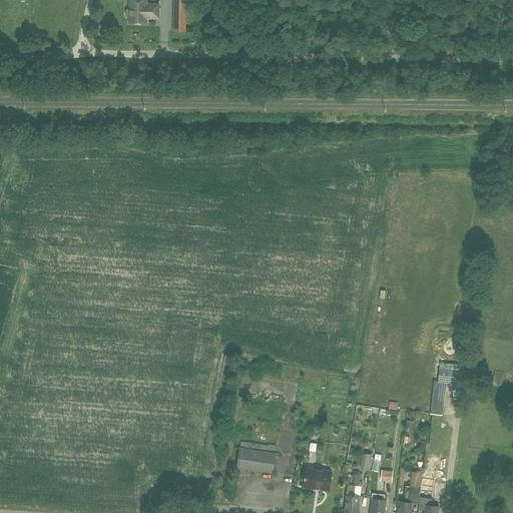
[(158,18),(158,4),(146,4),(146,0),(130,0),(130,9),(127,9),(126,11),(126,15),(127,17),(130,17),(130,23),(146,23),(146,17),(158,18)]
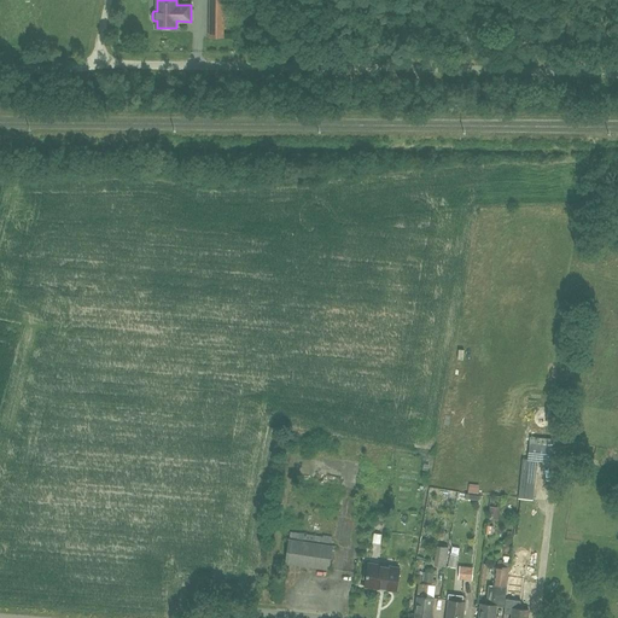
[(223,36),(222,0),(209,0),(210,36),(223,36)]
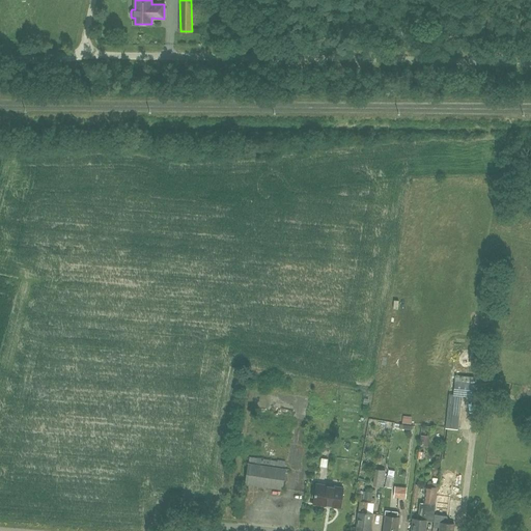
[(475,396),(476,383),(454,381),(453,395),(475,396)]
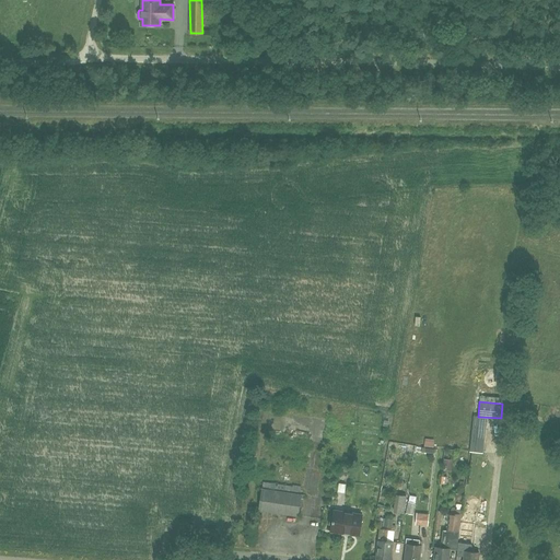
[(480,427),(483,441),(494,439),(491,424),(480,427)]
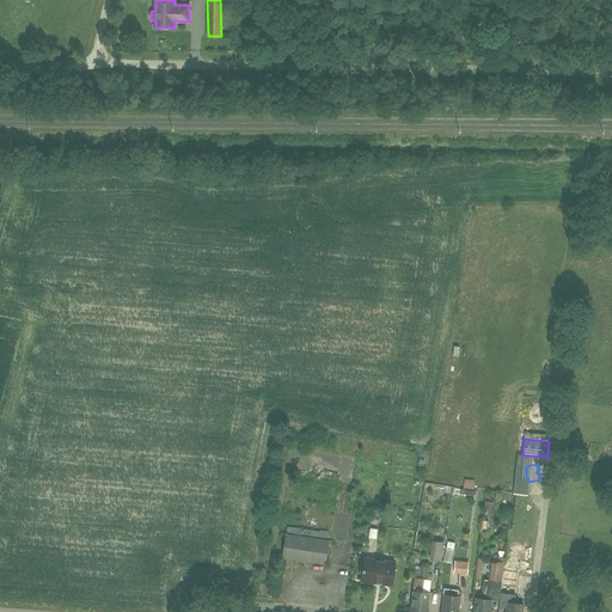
[(524,491),(522,502),(548,502),(548,493),(524,491)]
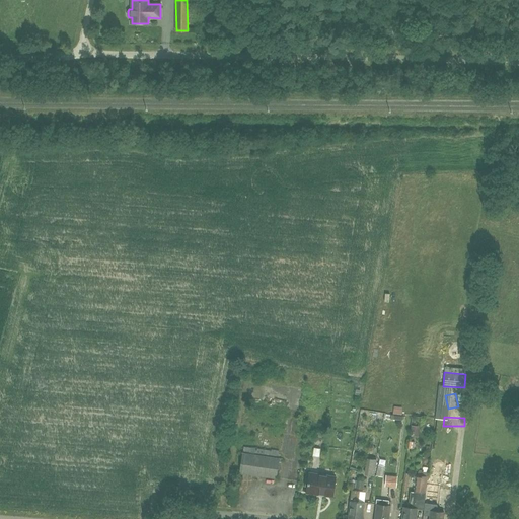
[(411,426),(410,436),(418,437),(419,427),(411,426)]
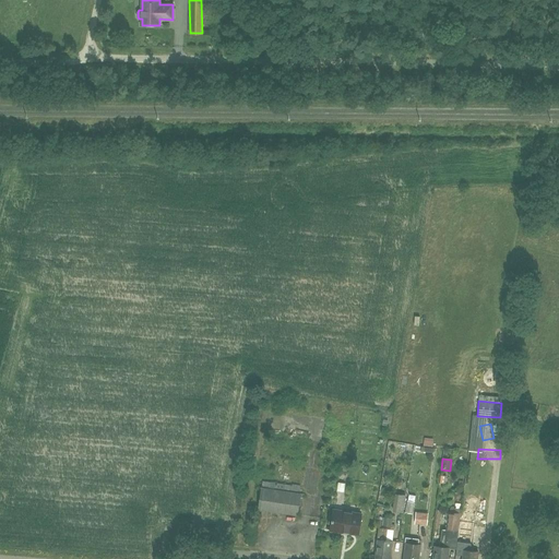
[(292,485),(263,480),(262,487),(261,487),(258,509),(298,515),(301,494),(299,494),(301,485),(292,484),(292,485)]
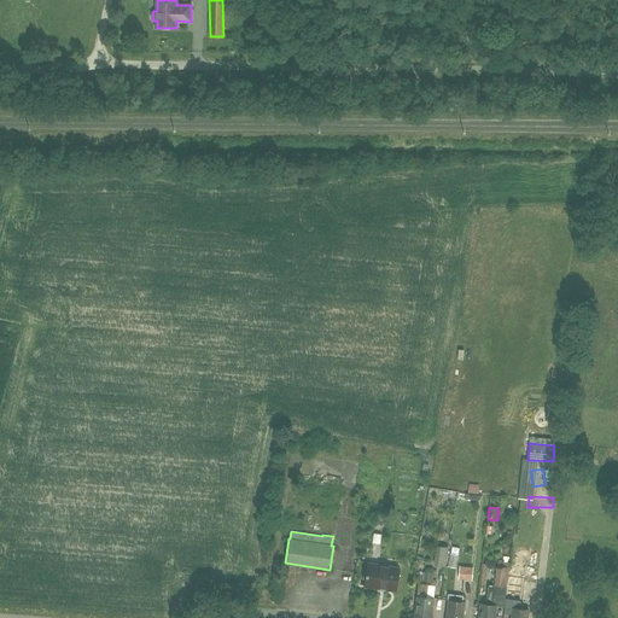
[(447,567),(449,548),(441,547),(438,566),(447,567)]
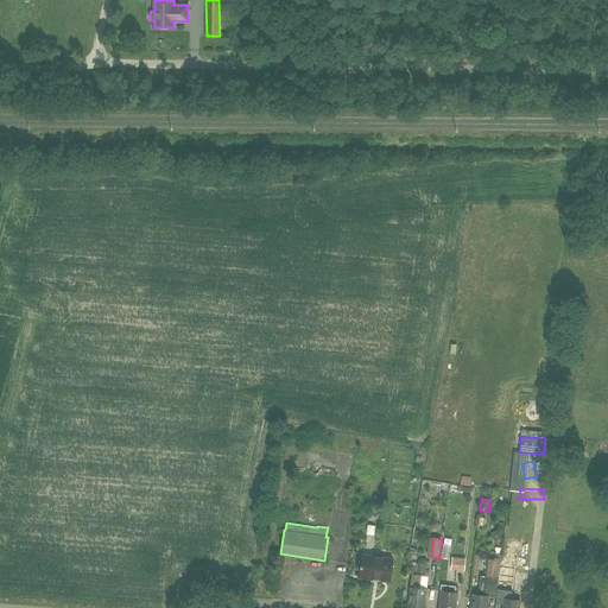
[(448,559),(450,546),(443,545),(441,557),(448,559)]
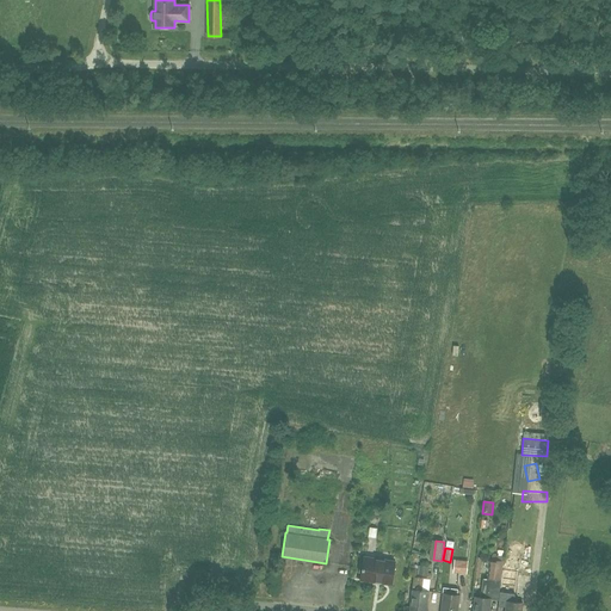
[(503,560),(504,550),(499,550),(498,555),(493,555),(492,559),(491,559),(489,579),(485,579),(482,598),(475,597),(473,610),(489,610),(491,599),(499,600),(500,592),(501,581),(503,560)]
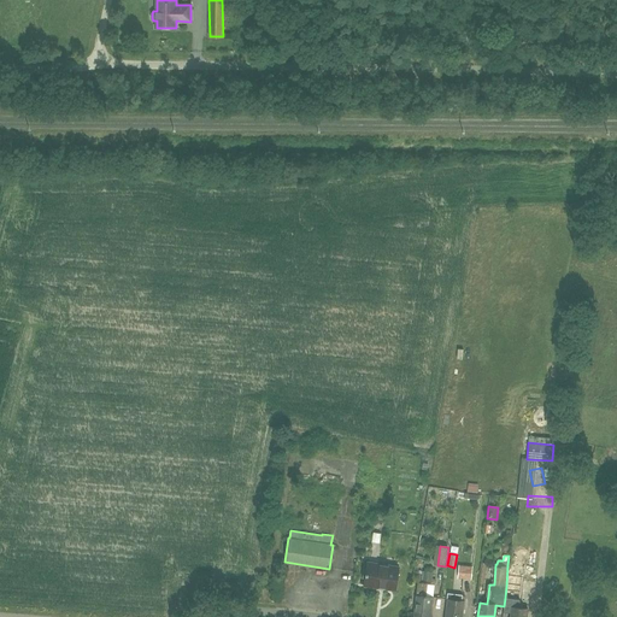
[(395,589),(398,568),(368,563),(364,586),(395,589)]
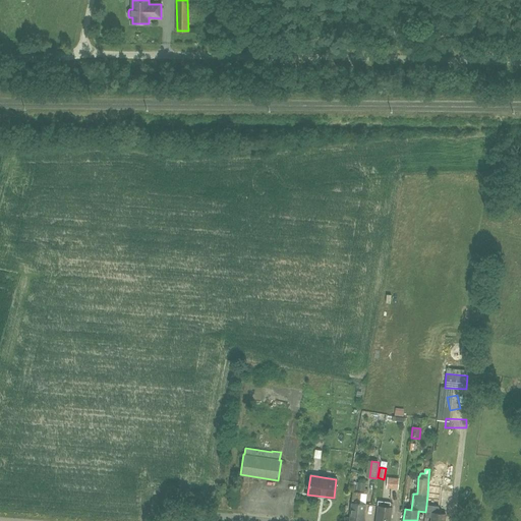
[(398,489),(399,478),(388,477),(387,488),(398,489)]
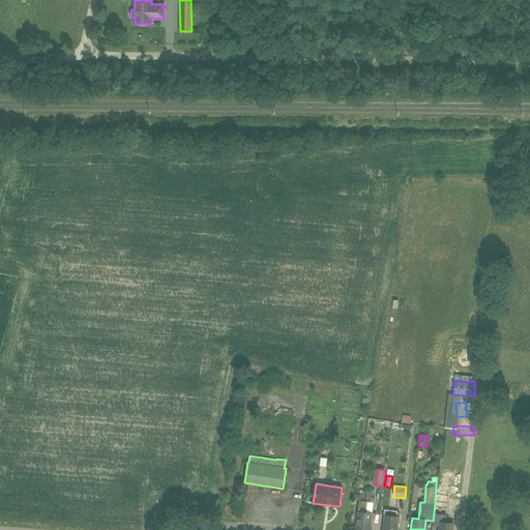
[(363,499),(371,499),(372,492),(364,491),(363,499)]
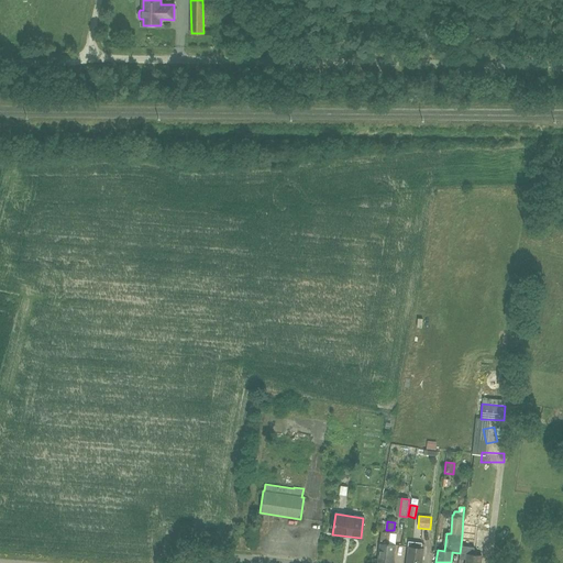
[(392,562),(395,544),(388,544),(389,532),(381,531),(377,562),(392,562)]
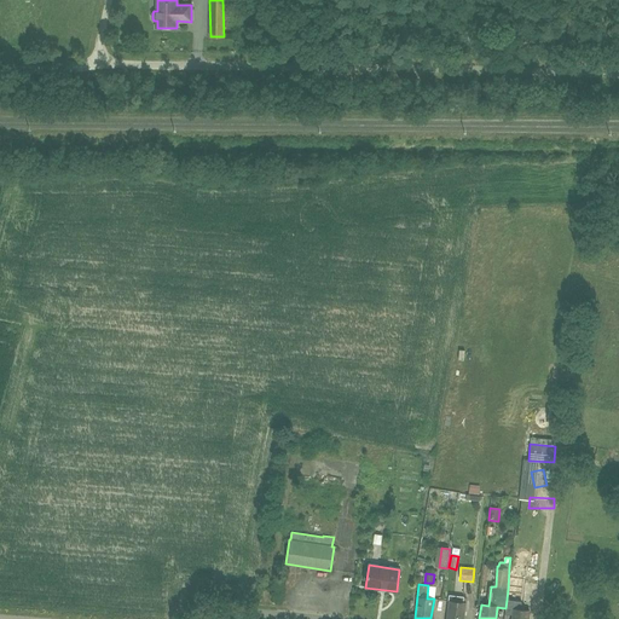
[(463,618),(467,599),(463,597),(462,602),(450,601),(446,618),(463,618)]
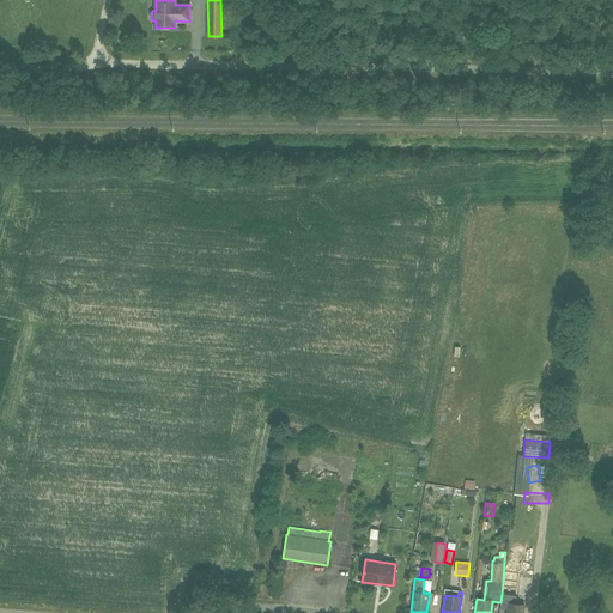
[(522,612),(523,605),(515,604),(516,595),(502,594),(501,602),(499,608),(507,608),(505,612),(522,612)]
